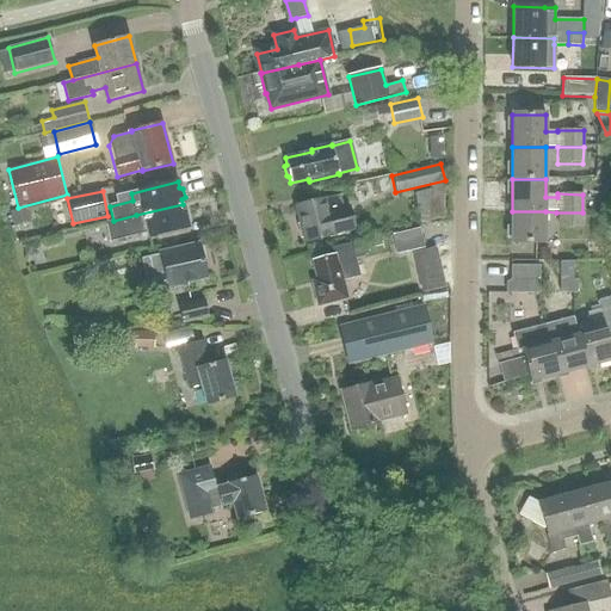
[(343,208),(340,195),(297,205),(301,223),(298,224),(302,238),(304,236),(306,242),(356,230),(349,205),(343,208)]
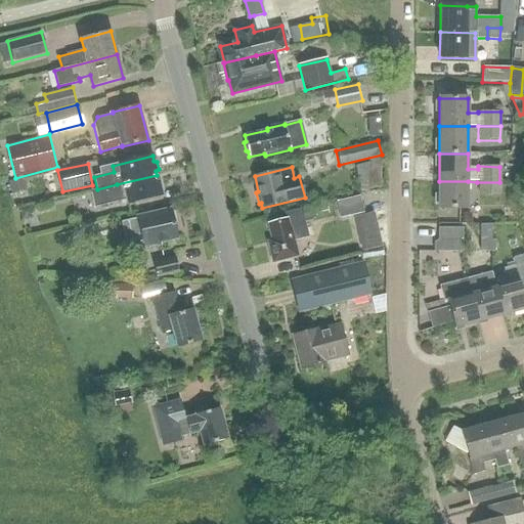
[(117,184),(97,189),(98,189),(91,191),(95,208),(127,200),(128,204),(162,194),(157,175),(117,184)]
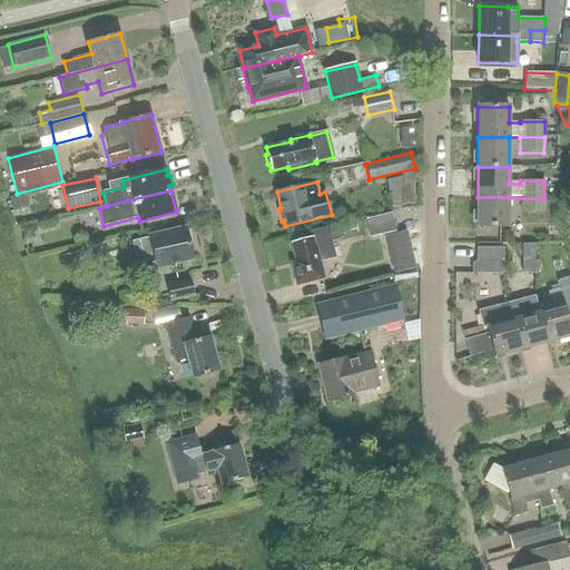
[(509,227),(509,197),(478,197),(478,227),(509,227)]
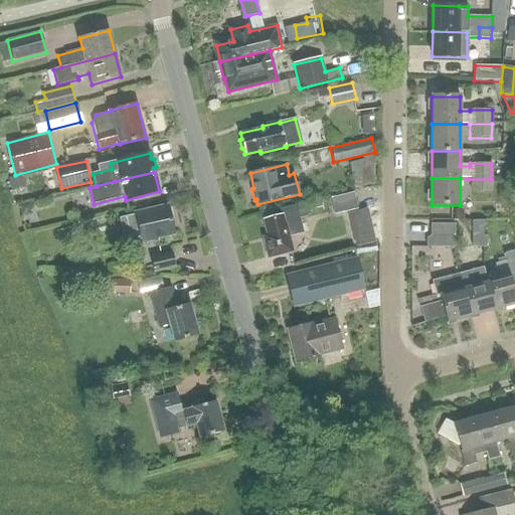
[(491,179),(469,179),(469,191),(491,192),(491,179)]
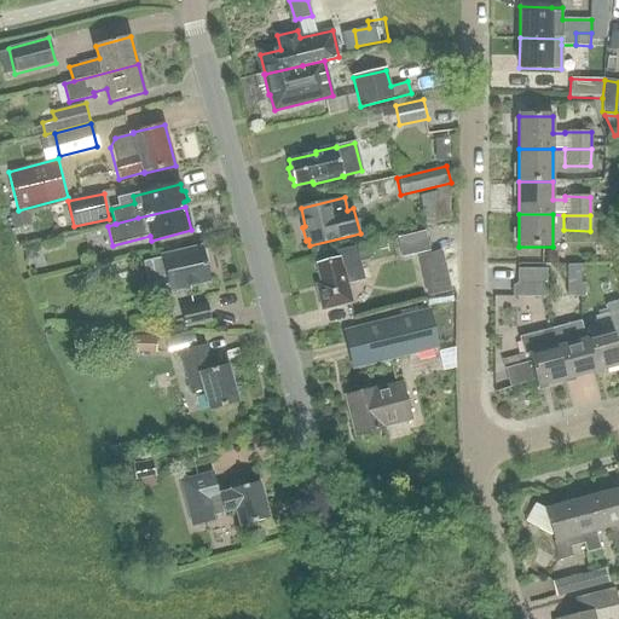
[(401,258),(429,252),(424,231),(397,237),(401,258)]
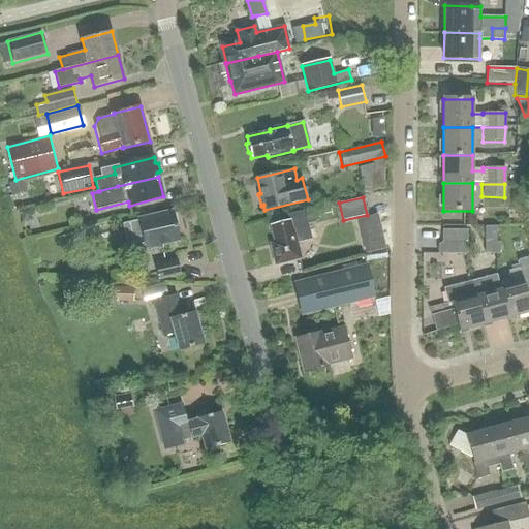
[(312,239),(304,211),(286,215),(288,221),(271,225),(275,241),(274,242),(276,250),(273,253),(276,265),(300,258),(296,243),(312,239)]
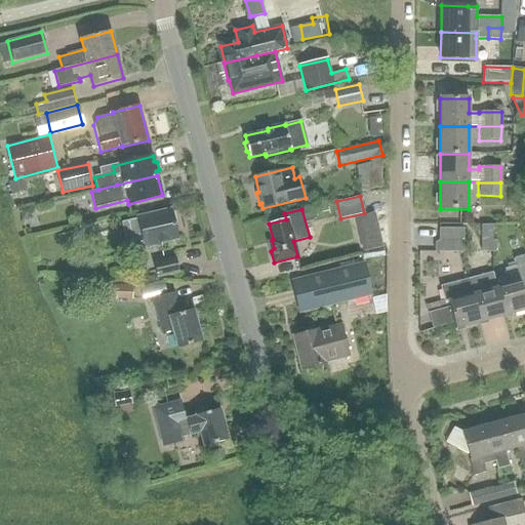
[(171,210),(139,217),(121,221),(128,252),(161,245),(161,242),(177,238),(174,223),(176,221),(174,213),(172,214),(171,210)]
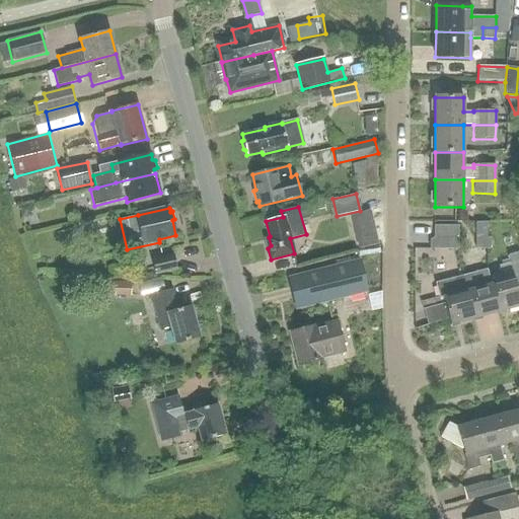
[(365,246),(384,243),(378,208),(358,212),(365,246)]
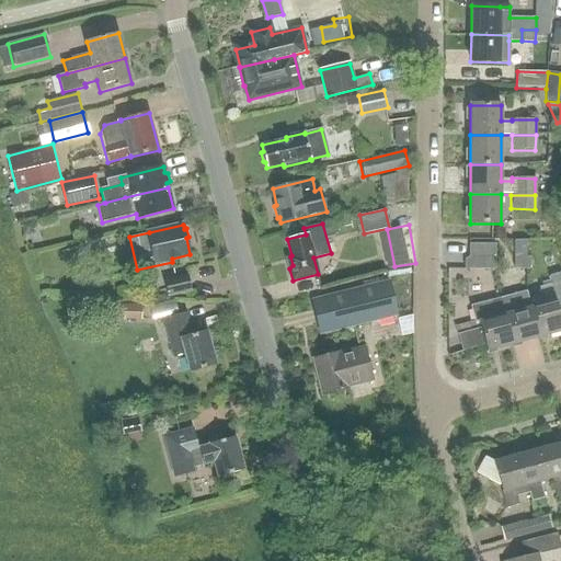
[(529,270),(530,256),(525,256),(525,240),(512,240),(513,271),(529,270)]
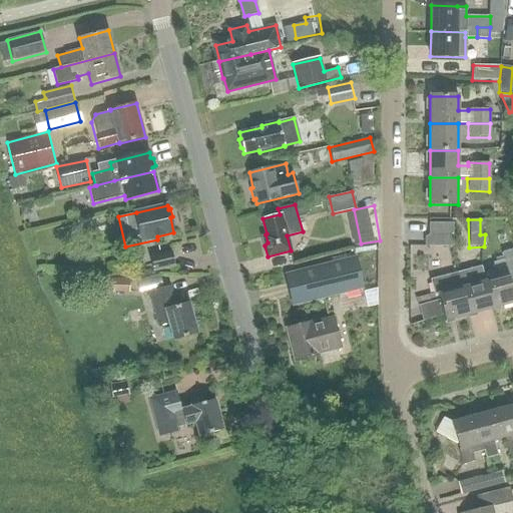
[(452,246),(452,223),(428,223),(428,235),(441,235),(441,245),(452,246)]
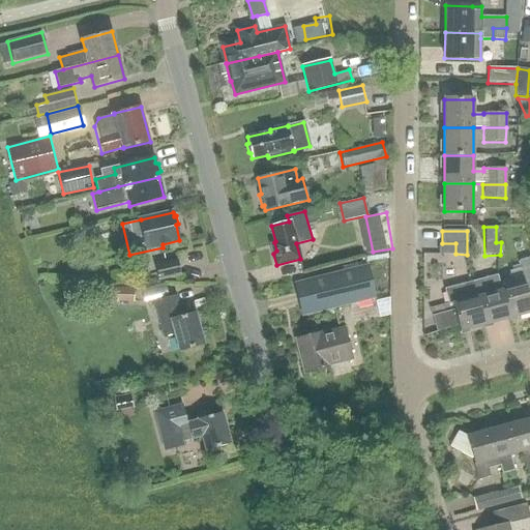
[(529,301),(529,297),(529,296),(529,257),(518,261),(519,269),(509,272),(511,278),(499,282),(501,290),(508,319),(529,313),(529,301)]
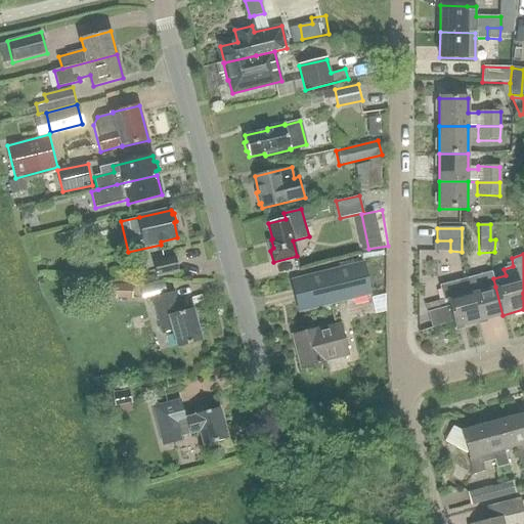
[(179,272),(176,256),(154,261),(157,276),(179,272)]
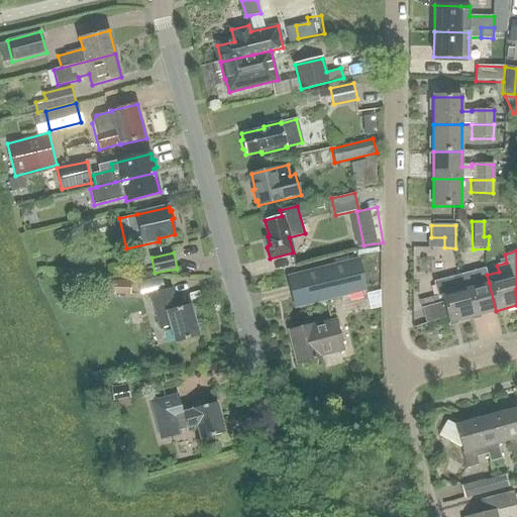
[(358,260),(288,277),(295,308),(366,291),(358,260)]
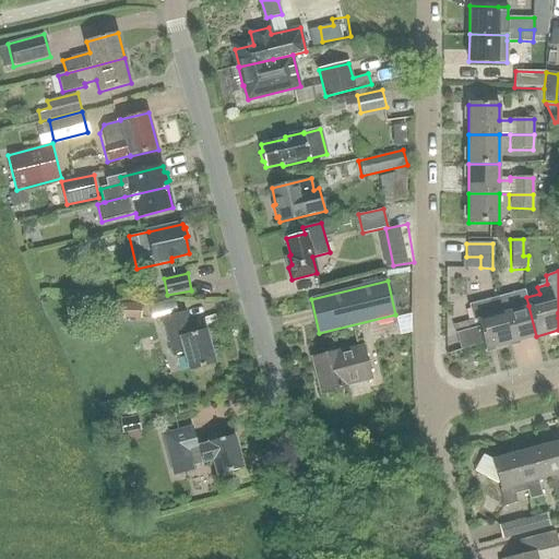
[(536,336),(528,306),(526,297),(524,290),(512,294),(499,297),(503,313),(511,343),(536,336)]
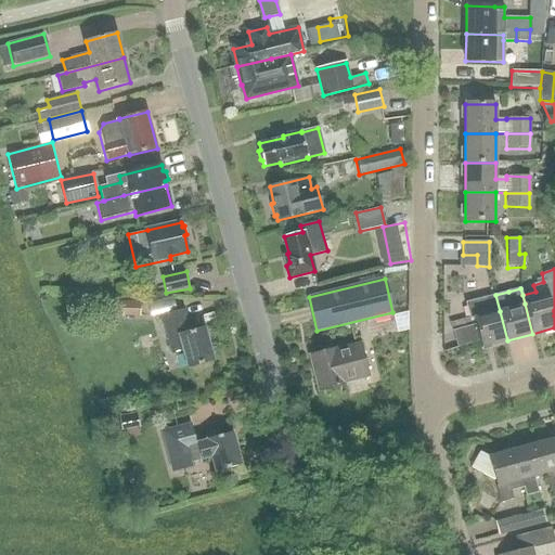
[(507,340),(500,311),(495,295),(464,304),(467,317),(473,315),(481,348),(507,340)]
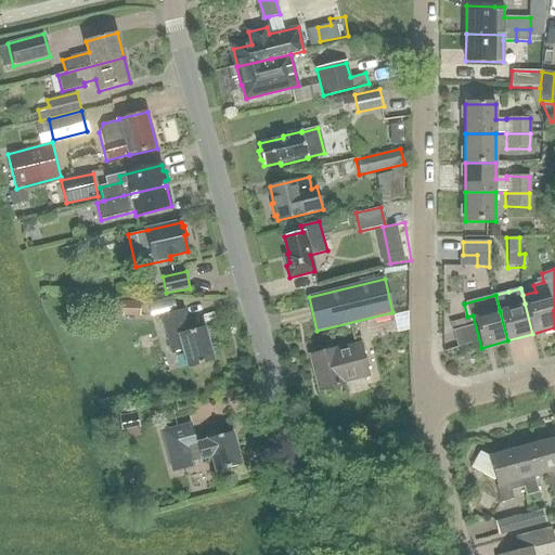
[(140,302),(123,302),(123,317),(139,318),(140,302)]
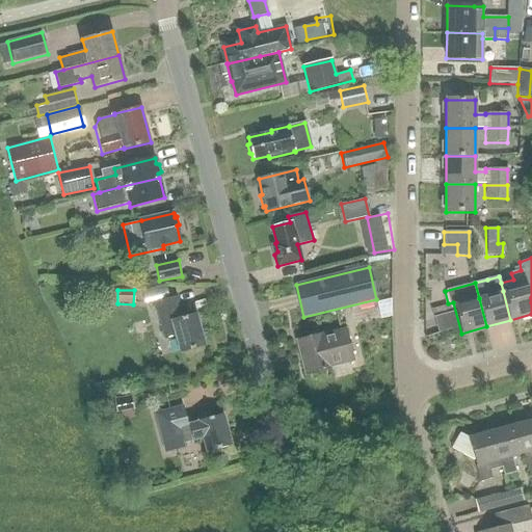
[(195,315),(183,318),(177,296),(155,302),(165,339),(176,336),(181,352),(205,346),(195,315)]
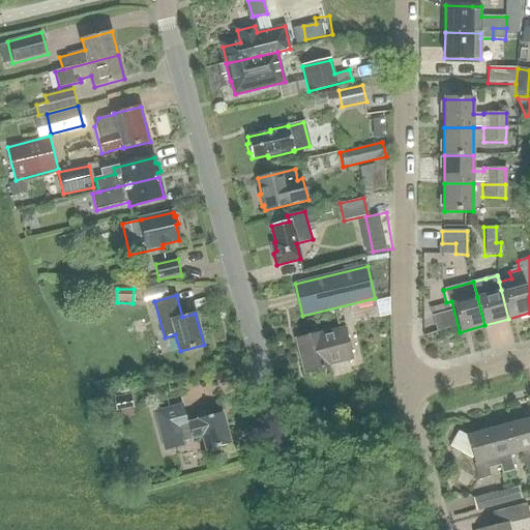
[(328,365),(347,360),(340,331),(321,335),(320,332),(302,337),(303,342),(298,344),(302,359),(300,362),(301,369),(304,370),(305,373),(328,367),(328,365)]
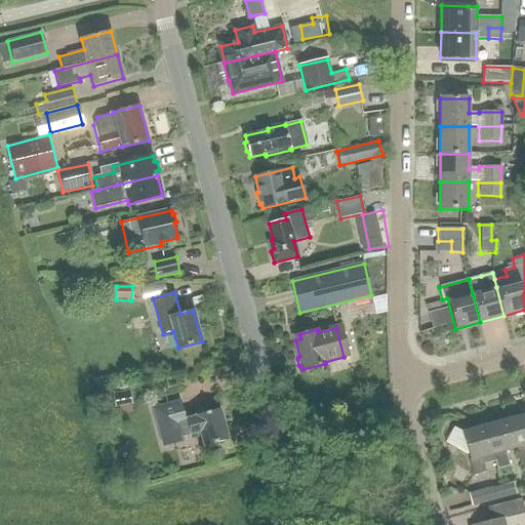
[(178,402),(158,407),(168,445),(182,442),(180,438),(200,433),(204,446),(228,440),(219,409),(195,416),(196,417),(184,421),(178,402)]
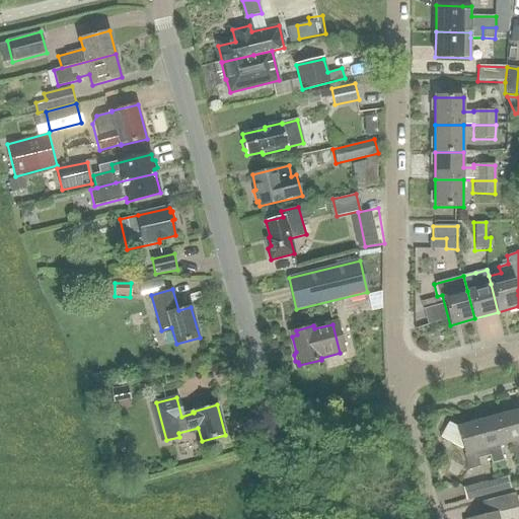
[(518,410),(504,415),(511,442),(515,457),(514,457),(518,474),(518,410)]
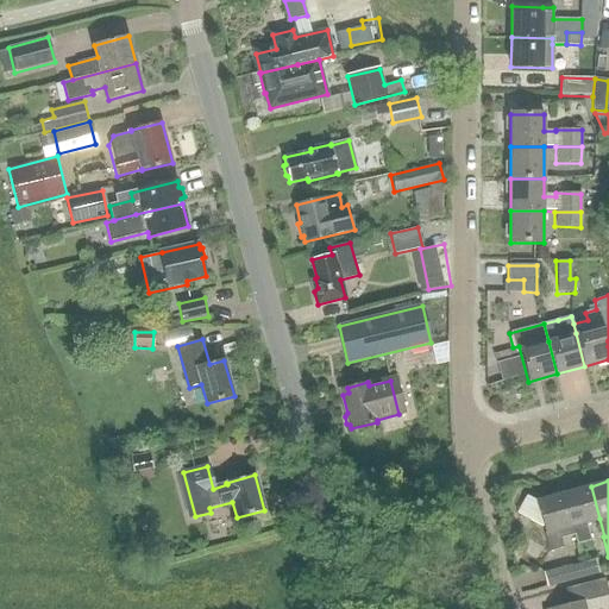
[(572,527),(575,535),(577,544),(590,540),(585,523),(600,519),(591,487),(564,494),(572,527)]
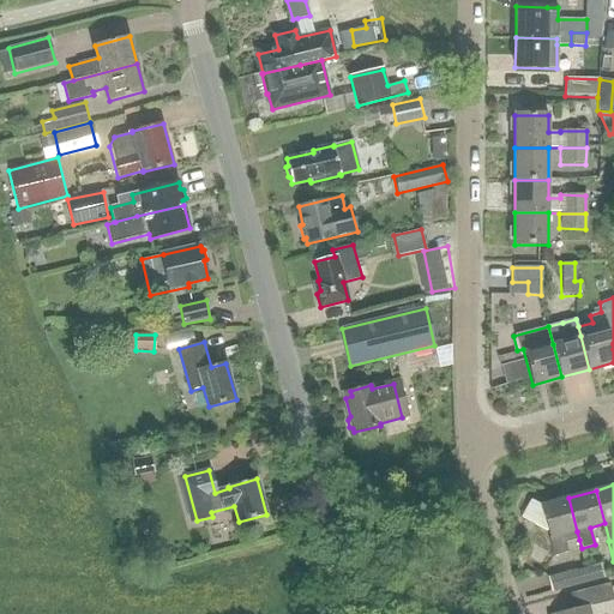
[(567,552),(565,543),(579,540),(577,531),(569,498),(540,505),(531,500),(521,517),(547,533),(554,555),(567,552)]
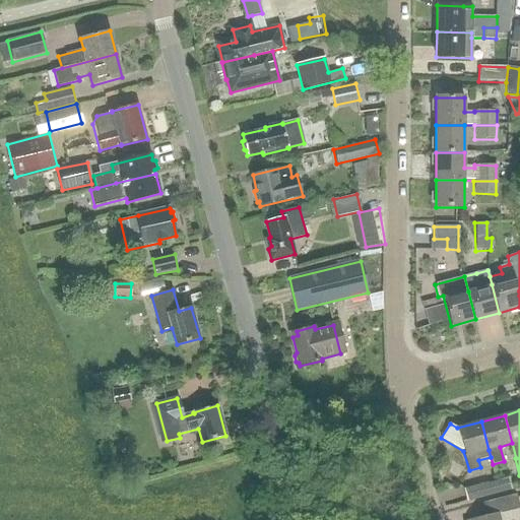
[(217,458),(214,446),(208,448),(211,459),(217,458)]
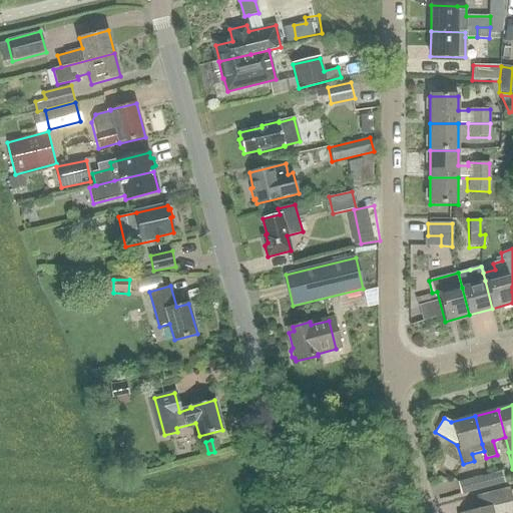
[(492,475),(494,486),(504,483),(501,472),(492,475)]
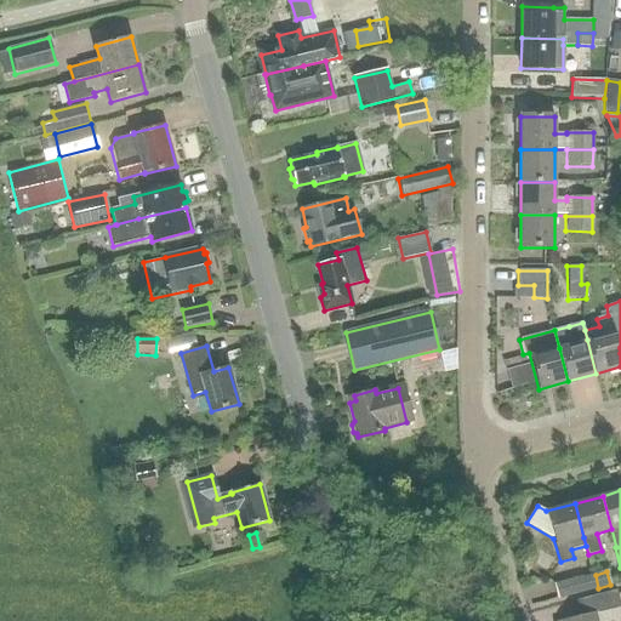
[(557,599),(598,588),(596,575),(581,579),(581,576),(553,585),(557,599)]
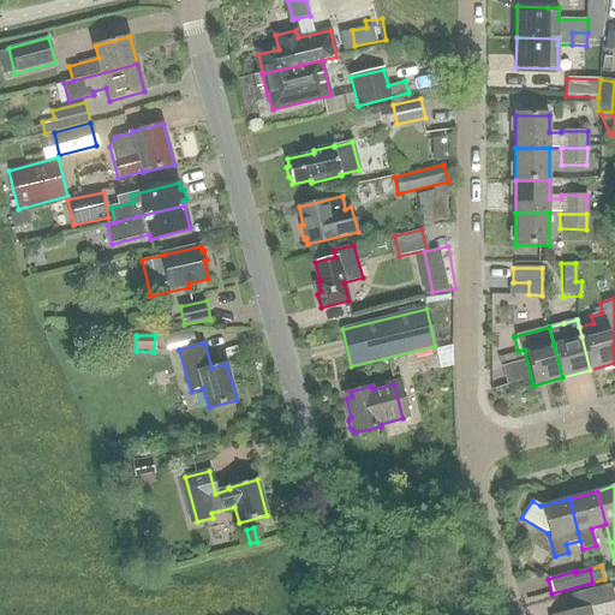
[(590,614),(589,609),(614,602),(610,585),(572,596),(575,611),(561,614),(590,614)]
